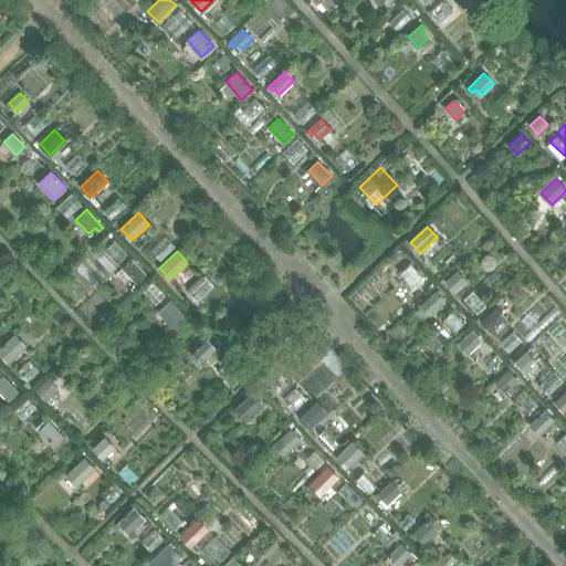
[(132,259),(123,268),(137,283),(146,274),(132,259)]
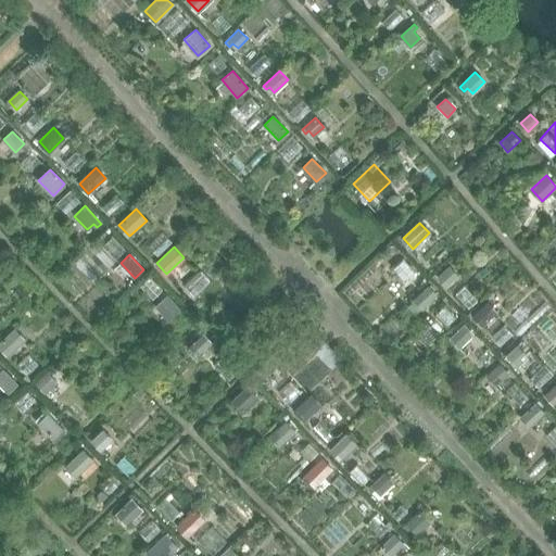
[(178,282),(196,302),(214,285),(198,265),(178,282)]
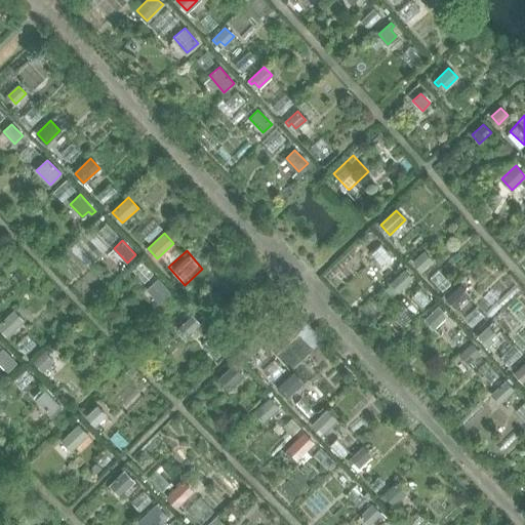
[(425,252),(414,261),(422,270),(432,260),(425,252)]
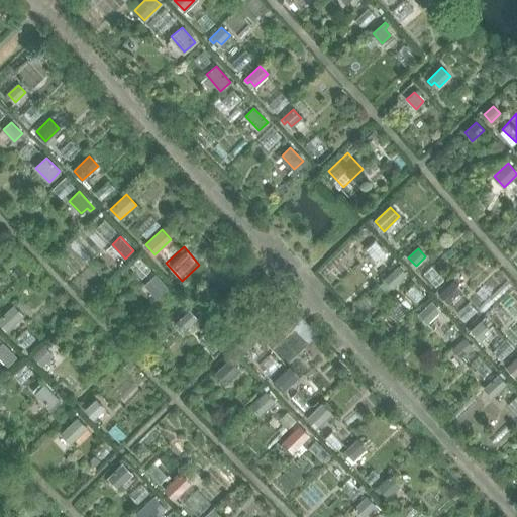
[(398,267),(386,278),(393,286),(405,274),(398,267)]
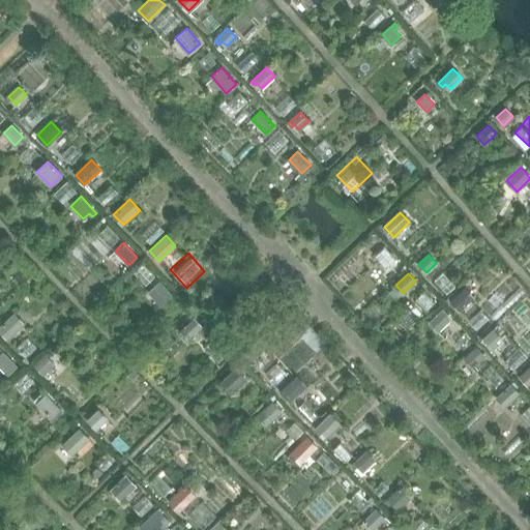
[(159,282),(148,292),(160,304),(172,294),(159,282)]
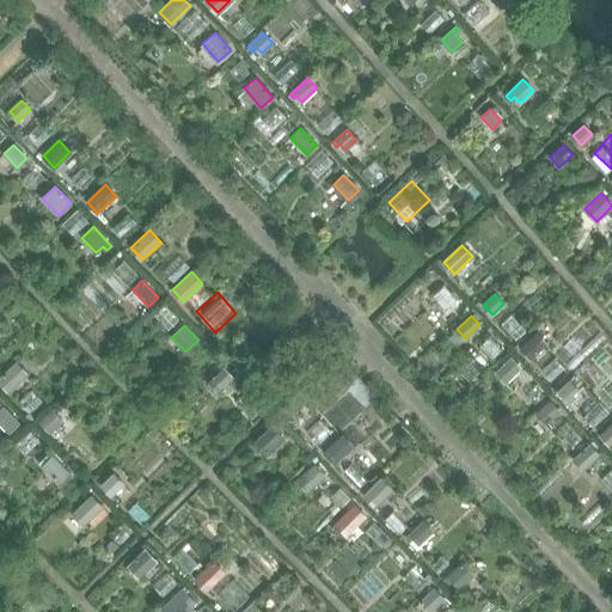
[(537,334),(521,348),(531,357),(546,343),(537,334)]
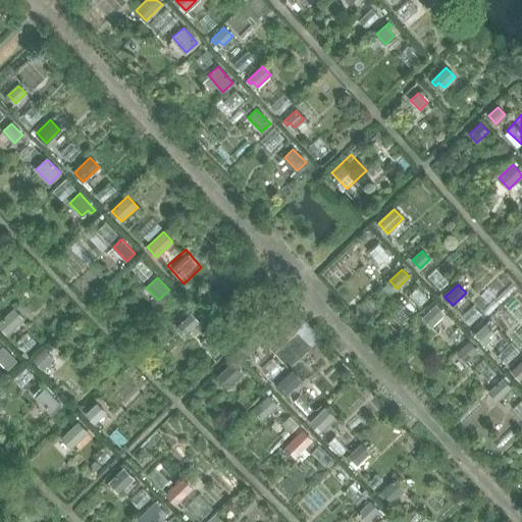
[(434,304),(422,316),(431,325),(444,313),(434,304)]
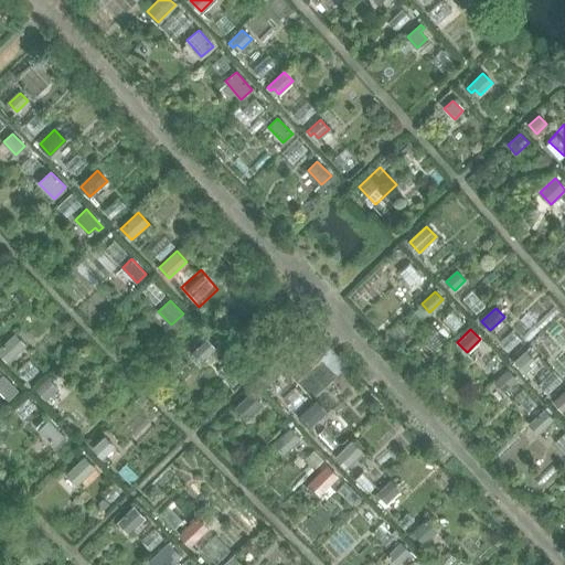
[(16,334),(0,349),(0,352),(8,361),(25,344),(16,334)]
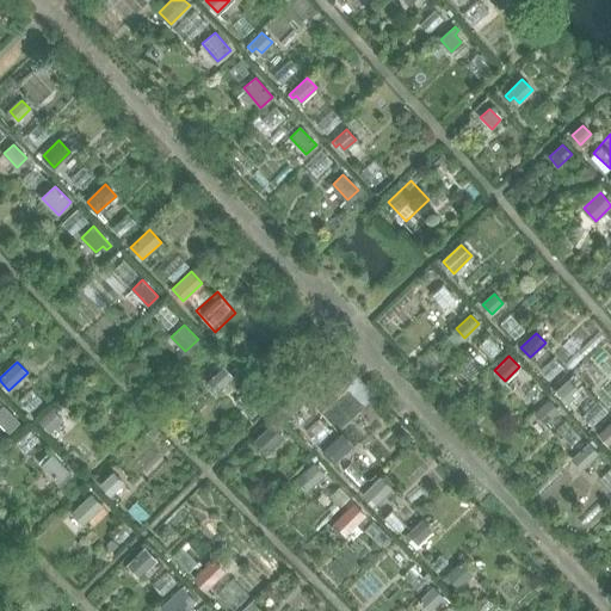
[(224,366),(208,382),(217,392),(233,376),(224,366)]
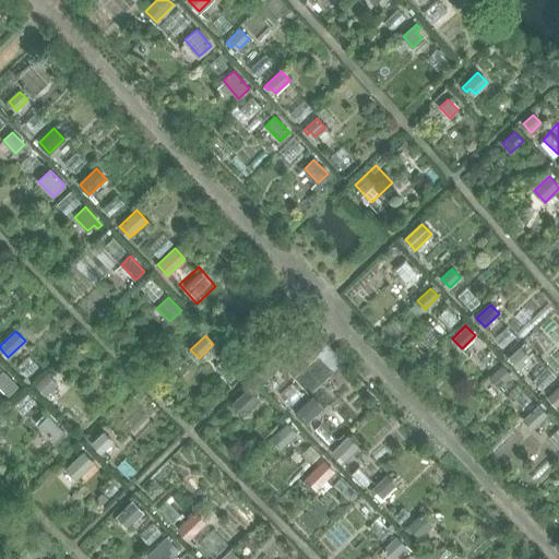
[(521,348),(509,359),(512,364),(515,360),(521,367),(530,358),(521,348)]
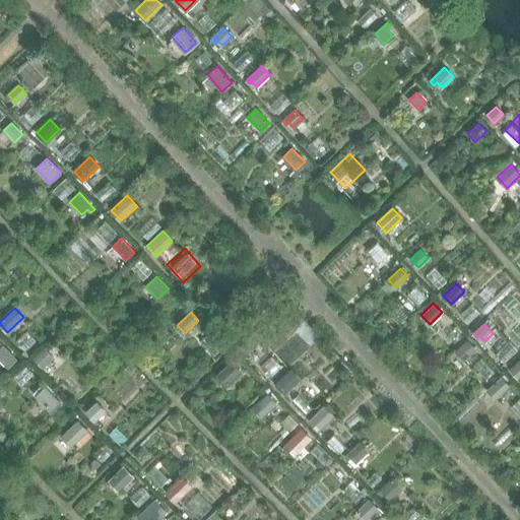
[(467,340),(456,350),(464,360),(475,349),(467,340)]
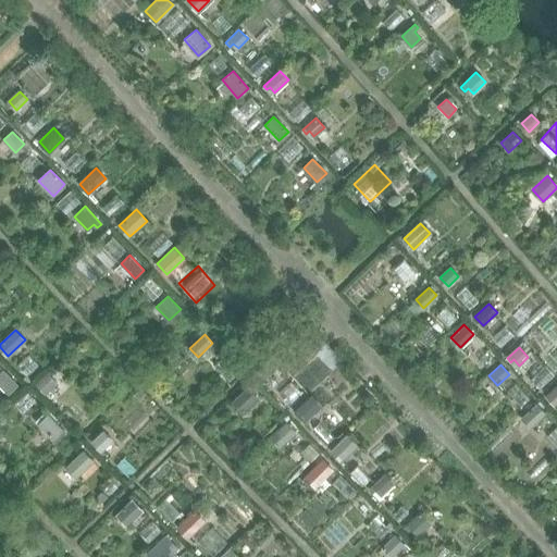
[(298,366),(275,384),(292,404),(313,385),(298,366)]
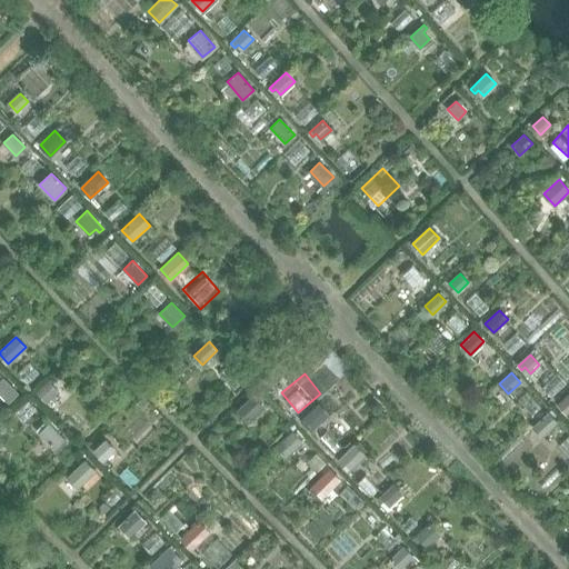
[(2,378),(0,380),(0,392),(9,402),(18,393),(2,378)]
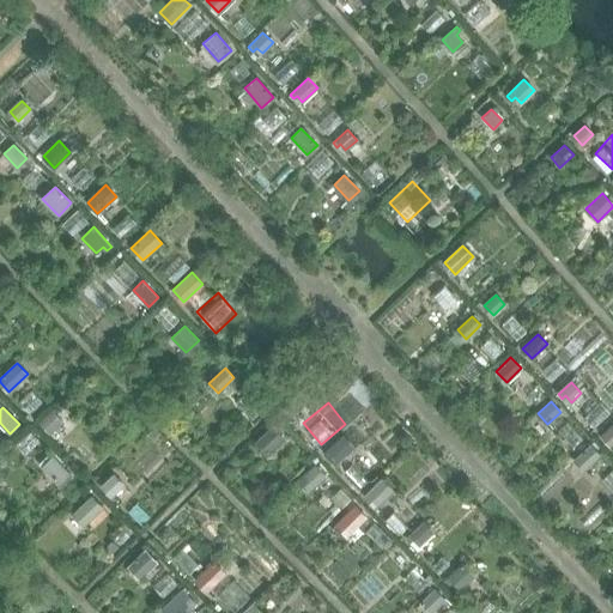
[(54,410),(40,423),(49,434),(64,419),(54,410)]
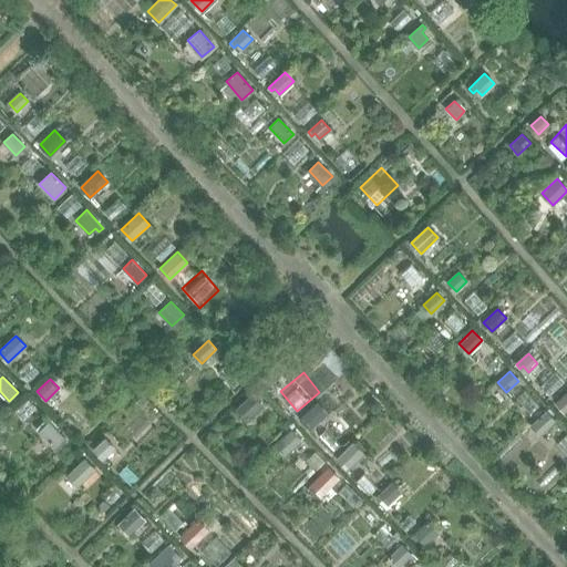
[(566,392),(557,402),(566,412),(566,411),(566,392)]
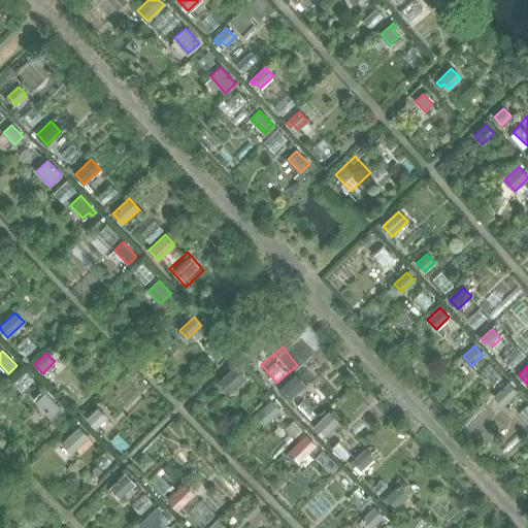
[(234,367),(221,381),(231,391),(244,377),(234,367)]
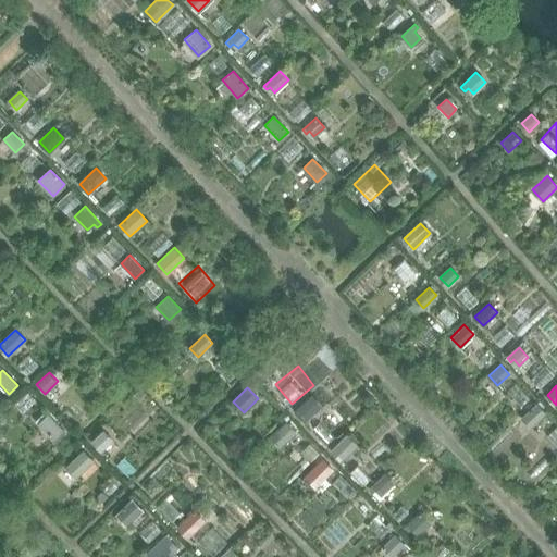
[(0,388),(0,407),(10,397),(0,388)]
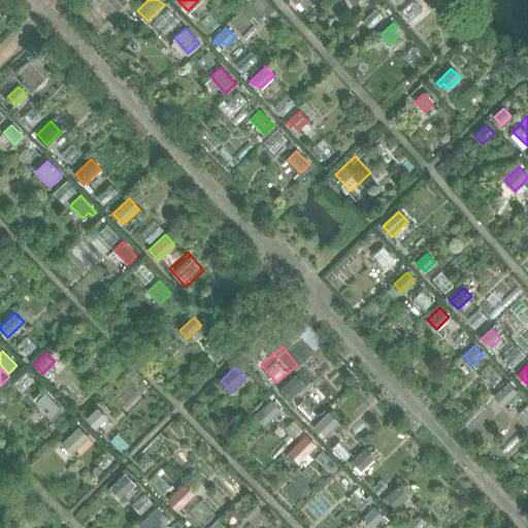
[(295,375),(279,390),(289,399),(304,385),(295,375)]
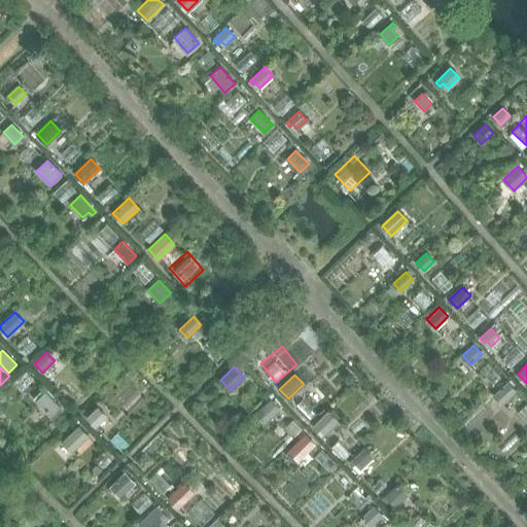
[(507,383),(494,395),(502,403),(516,391),(507,383)]
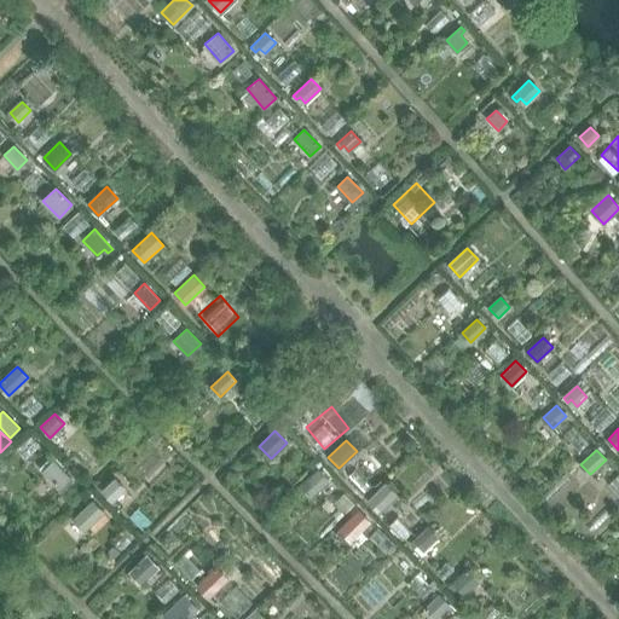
[(53,461),(42,472),(61,490),(71,479),(53,461)]
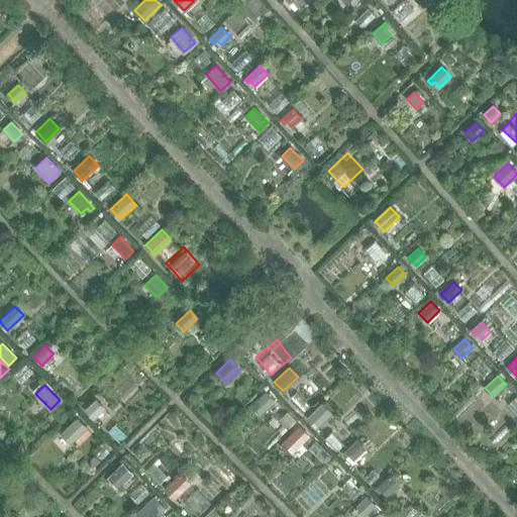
[(266,392),(251,404),(261,414),(275,402),(266,392)]
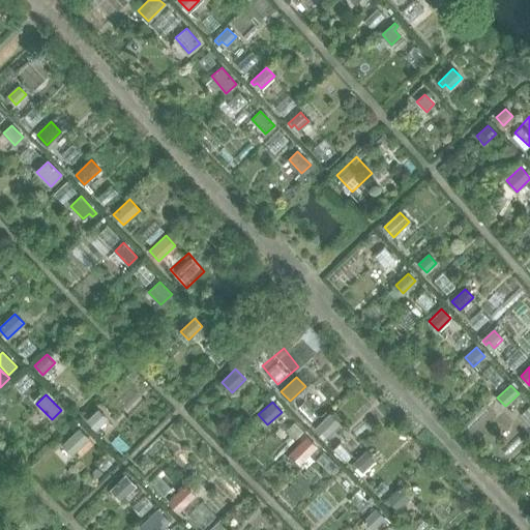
[(98,411),(89,420),(96,429),(107,418),(98,411)]
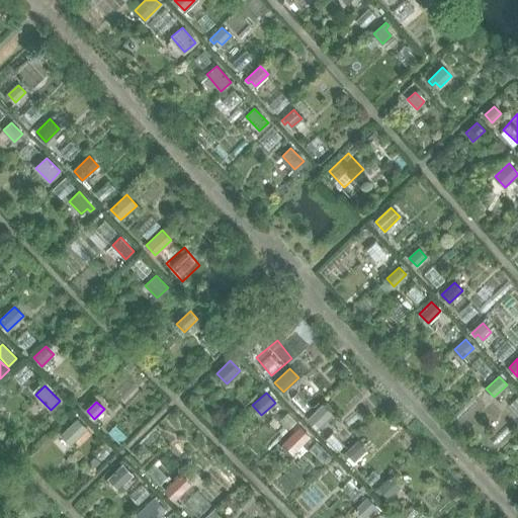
[(323,405),(309,419),(318,428),(332,415),(323,405)]
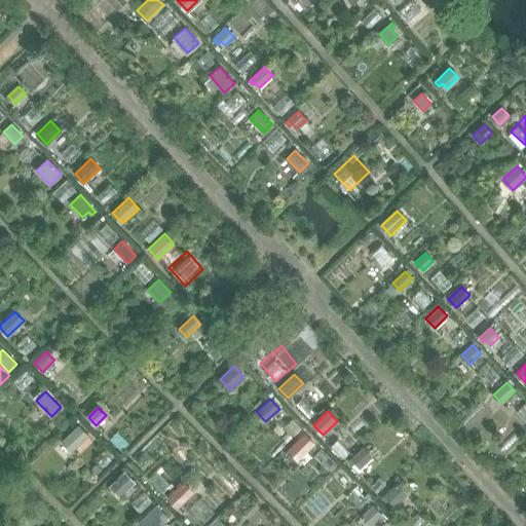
[(261,431),(275,451),(297,435),(284,415),(261,431)]
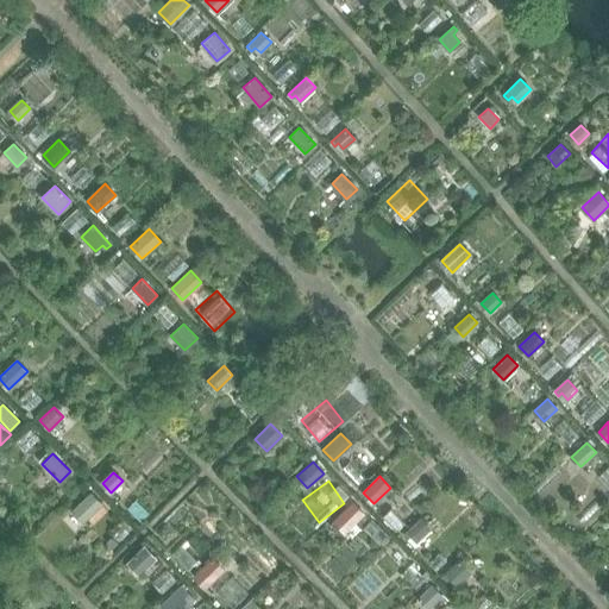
[(92,494),(73,512),(83,522),(102,504),(92,494)]
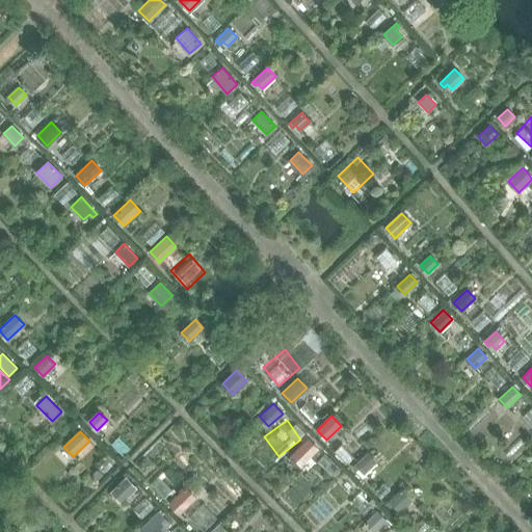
[(309,440),(292,455),(301,464),(318,449),(309,440)]
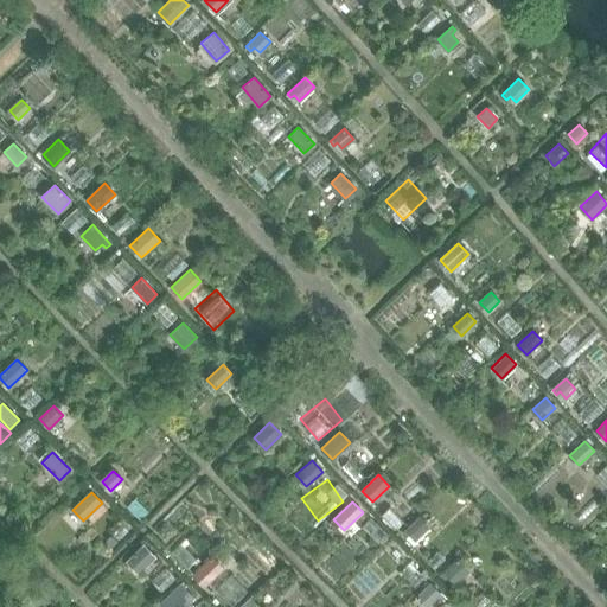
[(419,517),(407,529),(416,540),(429,526),(419,517)]
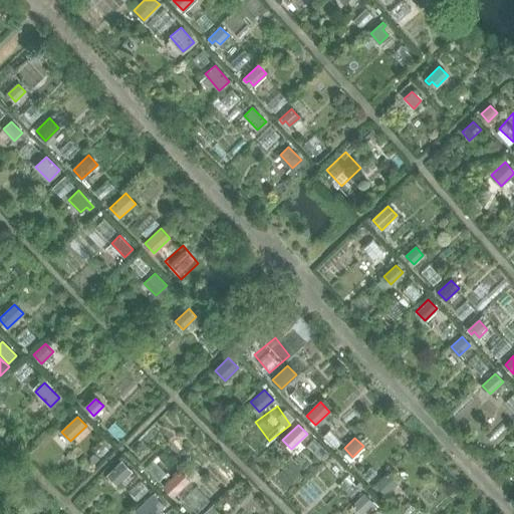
[(123,462),(109,476),(117,485),(132,471),(123,462)]
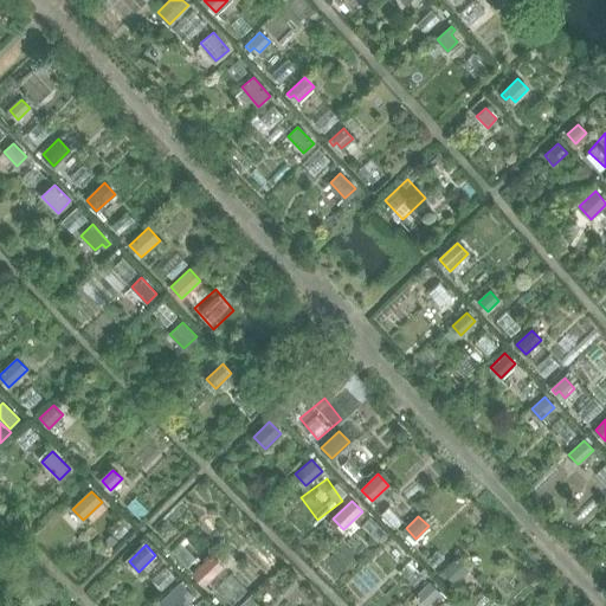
[(212,556),(193,574),(204,585),(223,567),(212,556)]
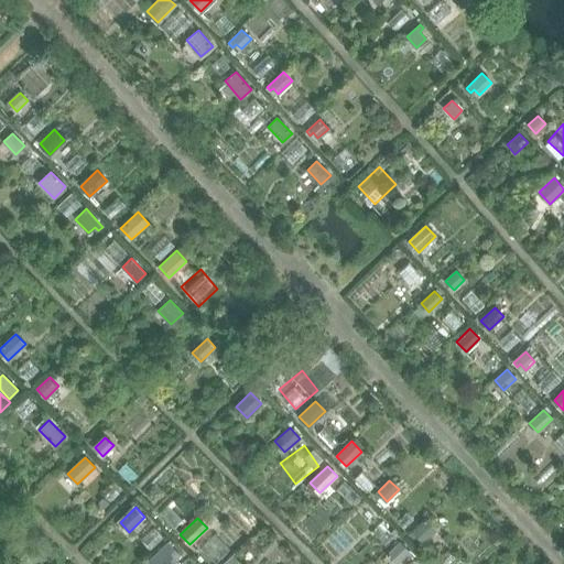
[(414,530),(410,533),(414,538),(418,534),(423,541),(435,530),(426,519),(414,530)]
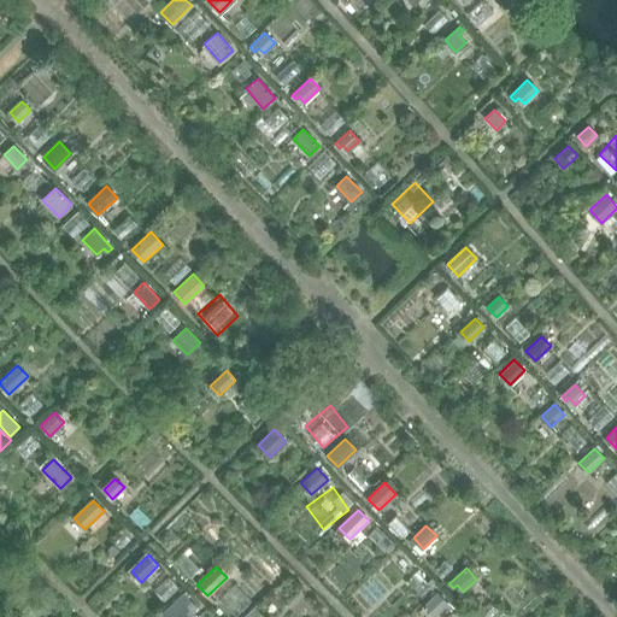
[(225,586),(245,606),(262,591),(242,569),(225,586)]
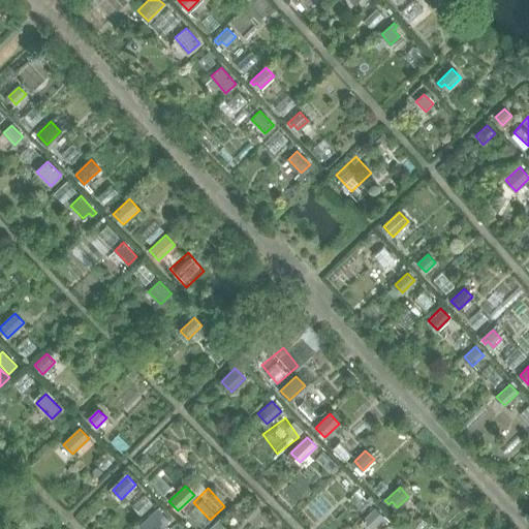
[(156,528),(167,518),(155,506),(142,520),(150,528),(156,528)]
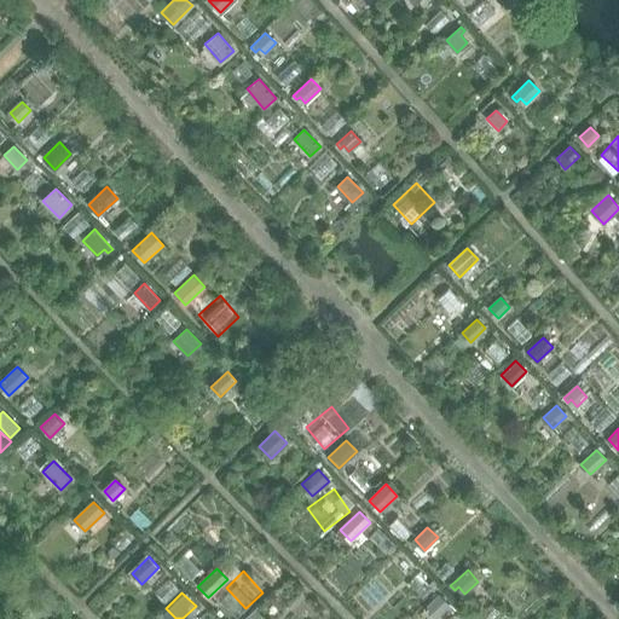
[(439,595),(426,608),(435,618),(449,606),(439,595)]
